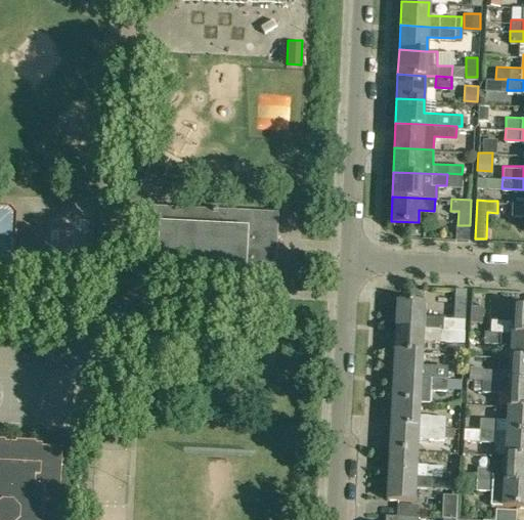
[(523,203),(511,203),(511,214),(523,214),(523,203)]
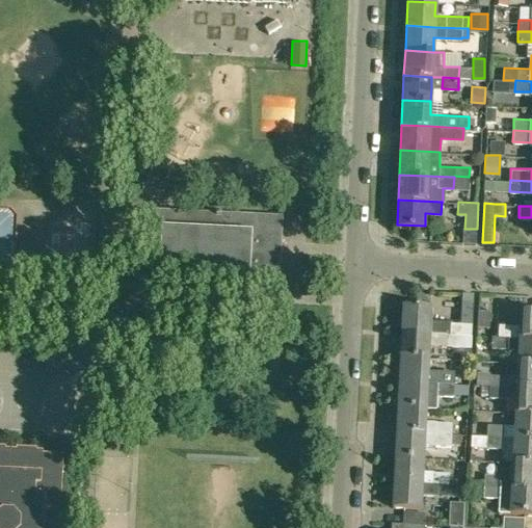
[(151,207),(150,226),(160,227),(157,280),(248,284),(249,276),(278,278),(282,214),(176,208),(151,207)]
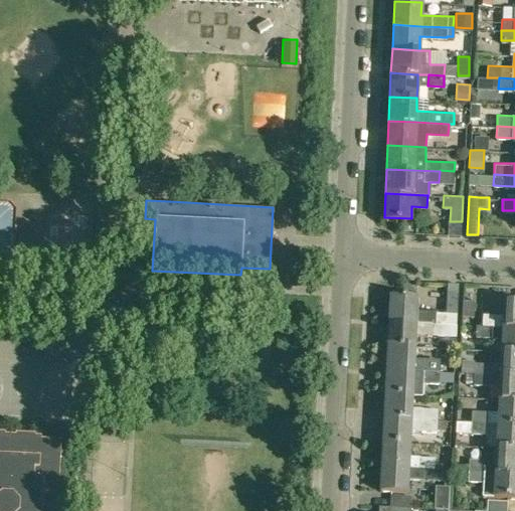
[(448,221),(448,234),(461,235),(462,221),(450,221),(448,221)]
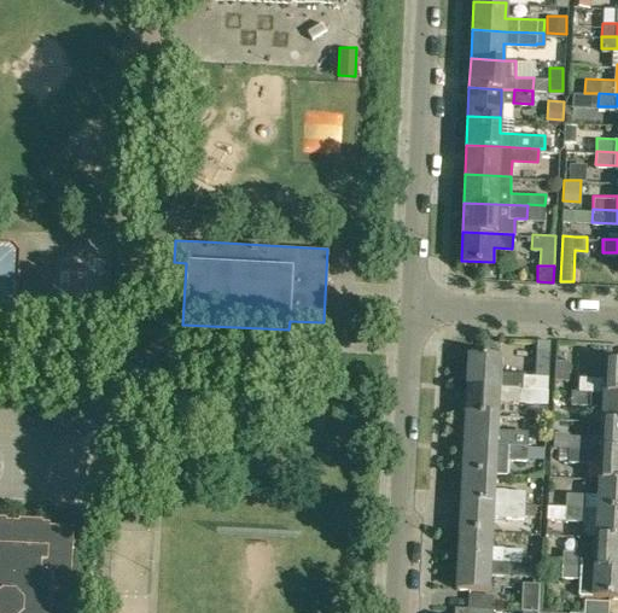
[(468,352),(466,383),(548,386),(551,338),(536,338),(535,373),(523,372),(523,371),(500,369),(500,354),(468,352)]
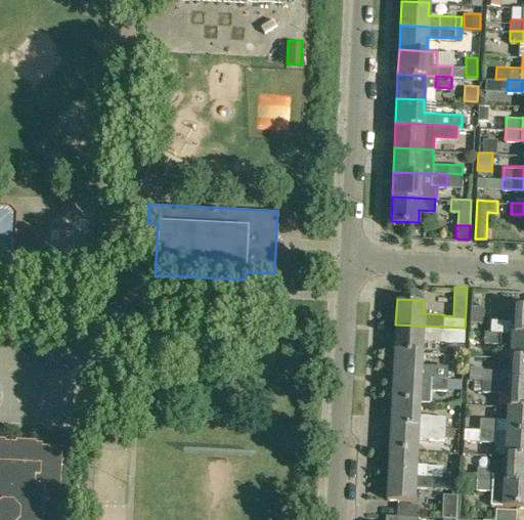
[(482,304),(471,304),(470,319),(481,320),(482,304)]
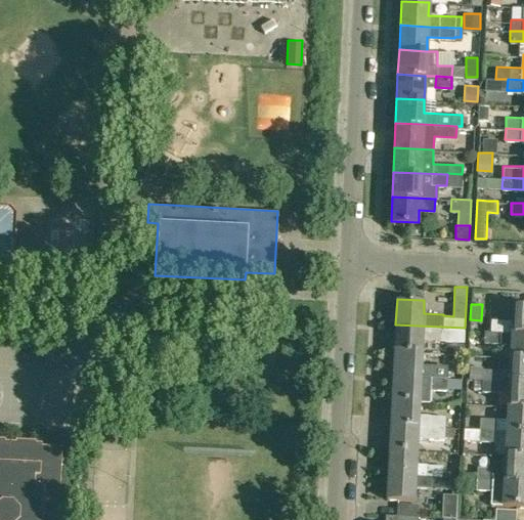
[(491,329),(512,330),(523,330),(523,305),(513,305),(513,318),(491,317),(491,329)]
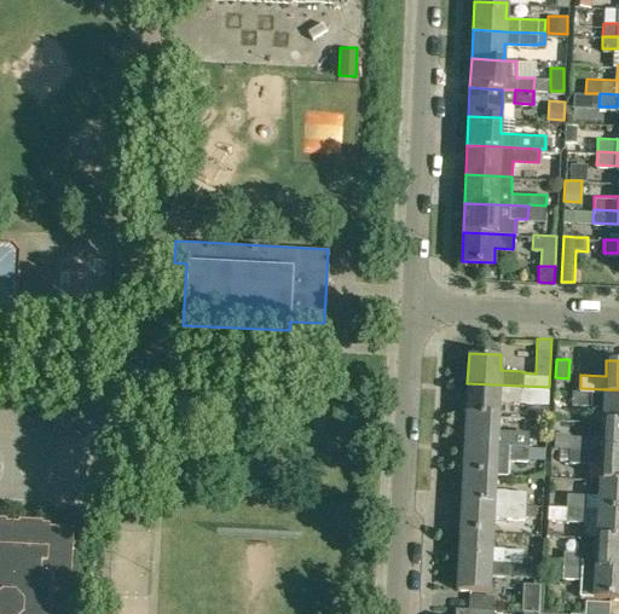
[(533,416),(537,416),(548,417),(549,387),(467,383),(466,411),(498,413),(499,399),(534,400),(533,416)]
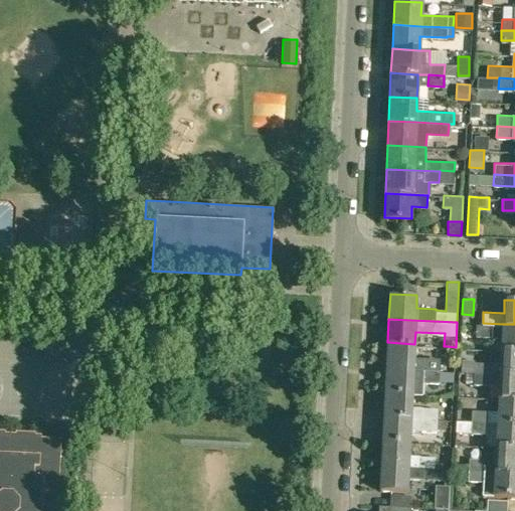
[(514,324),(503,324),(483,323),(476,323),(476,336),(502,337),(502,348),(514,349),(514,324)]
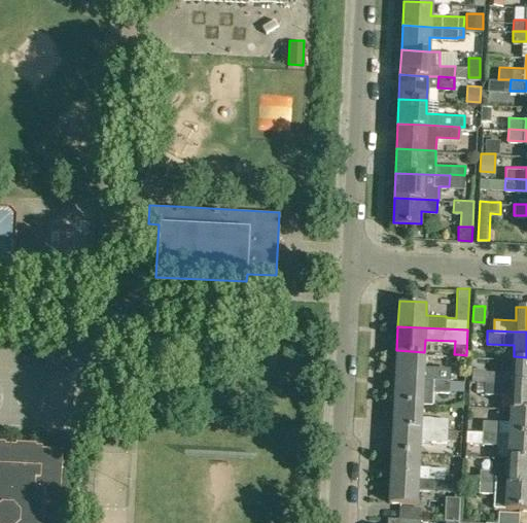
[(423,367),(424,352),(396,350),(395,376),(449,378),(457,379),(457,370),(450,370),(450,368),(423,367)]
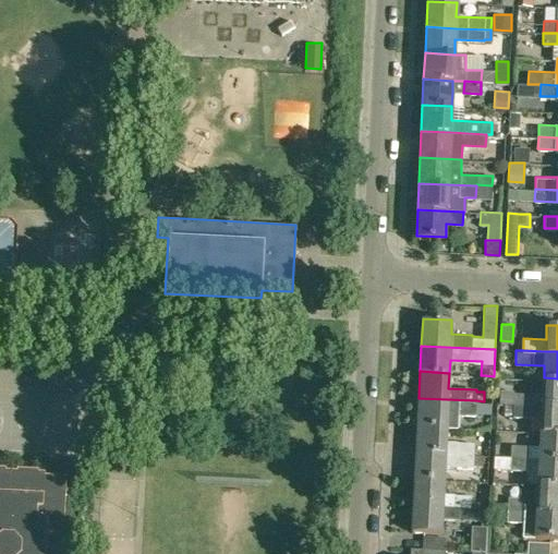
[(557,405),(557,378),(544,377),(543,394),(513,392),(513,393),(498,393),(498,401),(504,402),(557,405)]
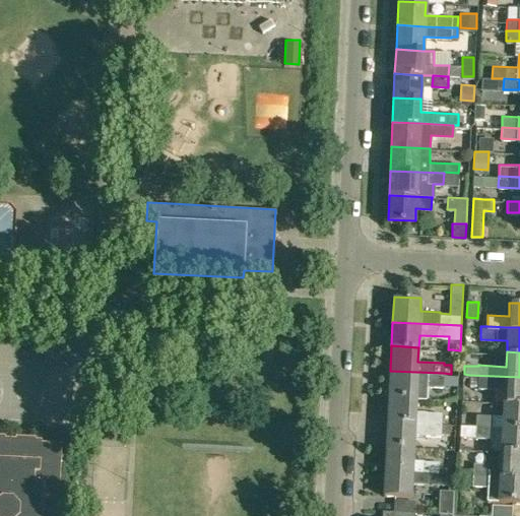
[(390,371),(389,394),(416,395),(427,396),(427,384),(443,385),(443,373),(390,371)]
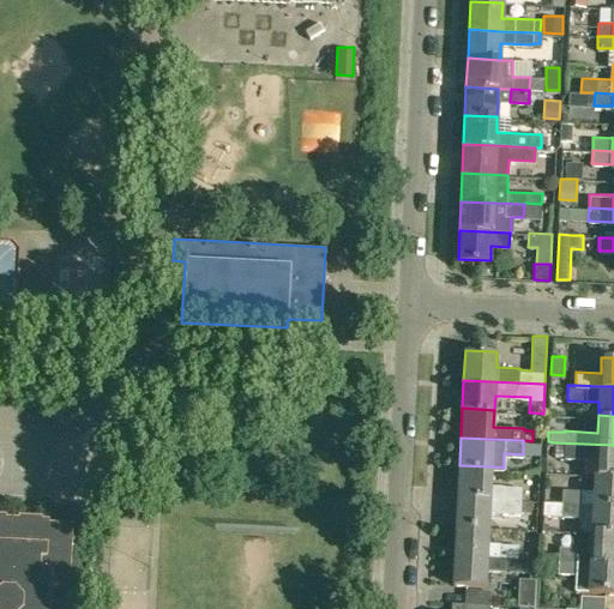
[(595,472),(613,474),(613,445),(554,442),(554,454),(564,454),(564,457),(596,458),(595,472)]
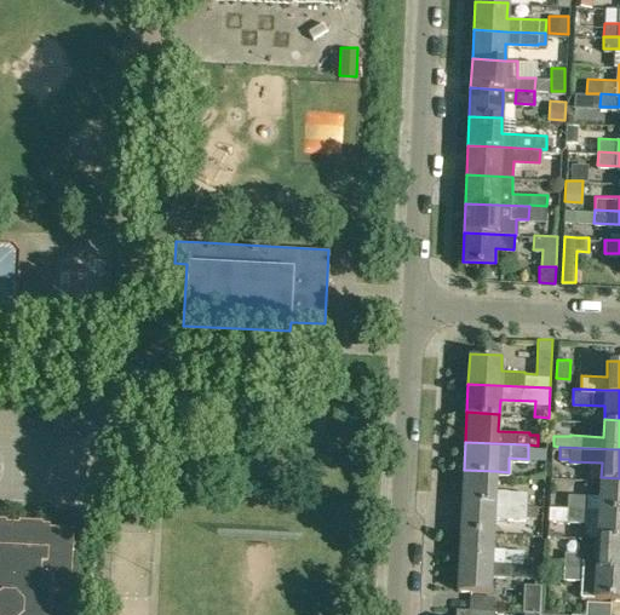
[(495,489),(497,471),(464,470),(461,499),(526,503),(527,492),(495,489)]
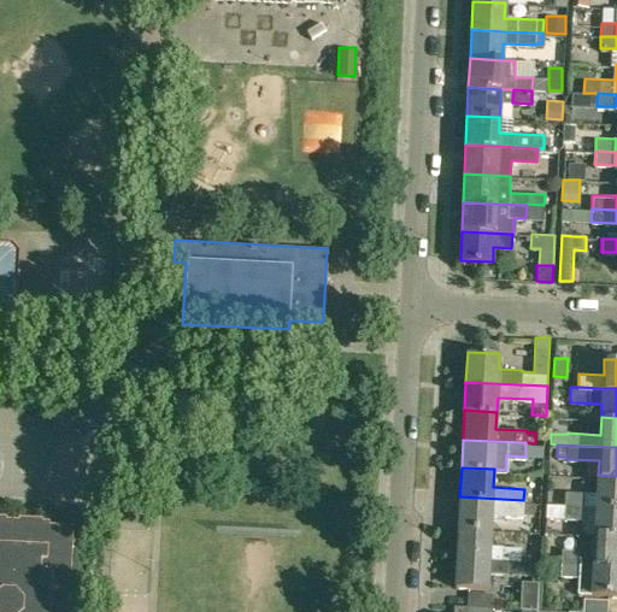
[(598,493),(597,504),(616,505),(616,476),(598,475),(598,493)]
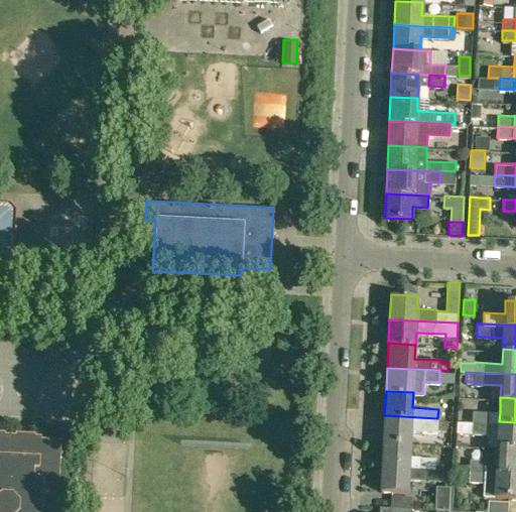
[(488,421),(488,412),(472,411),(472,420),(488,421)]
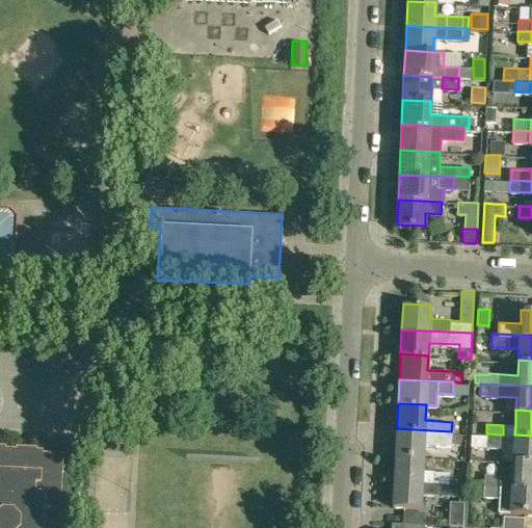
[(451,431),(396,428),(395,453),(423,455),(424,444),(451,445),(451,443),(460,443),(461,432),(451,431)]
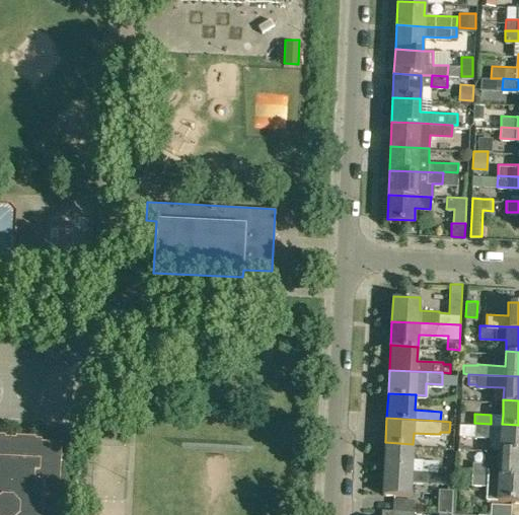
[(474,423),(460,423),(459,423),(458,435),(460,435),(490,436),(491,424),(474,423)]
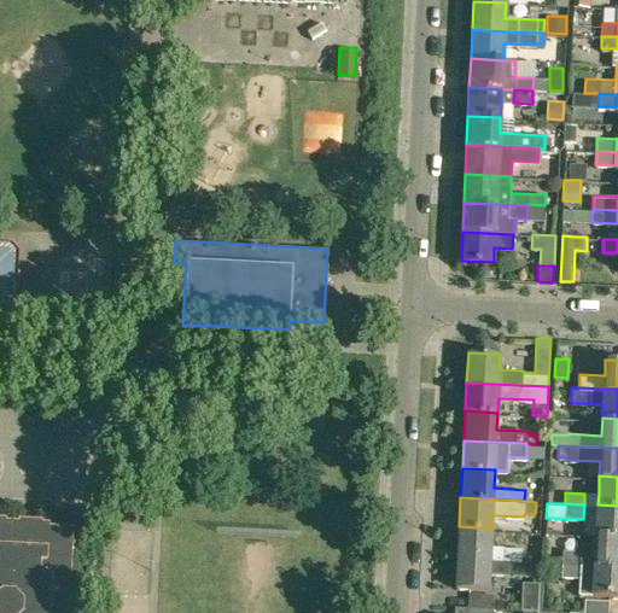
[(617,535),(617,506),(598,505),(596,533),(617,535)]
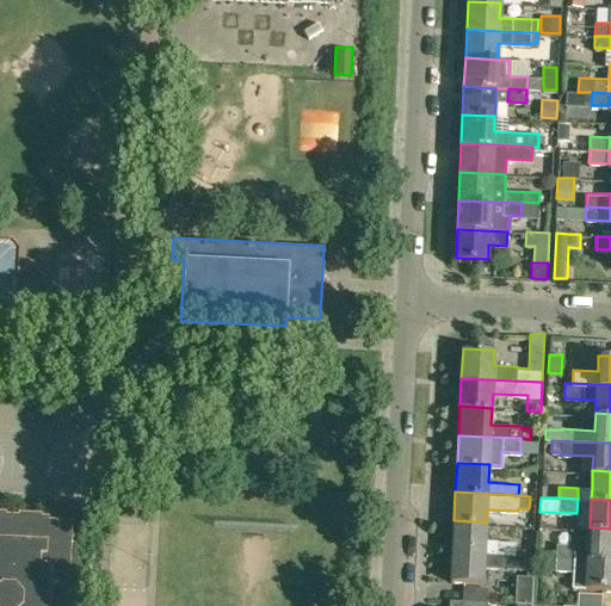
[(75,605),(78,564),(72,564),(74,520),(50,519),(50,515),(0,512),(0,605),(75,605)]
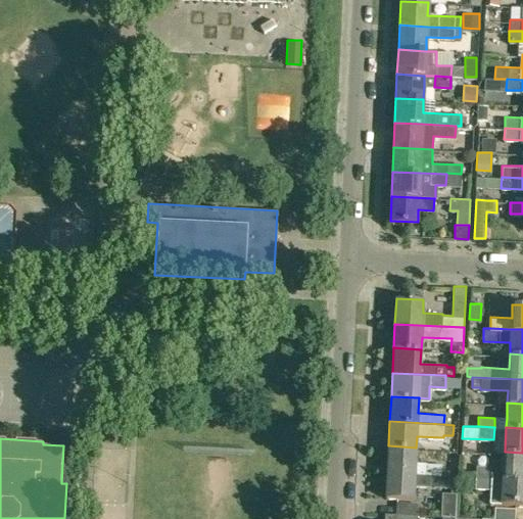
[(415,462),(416,447),(388,445),(387,470),(415,472),(448,474),(449,468),(441,468),(441,463),(415,462)]
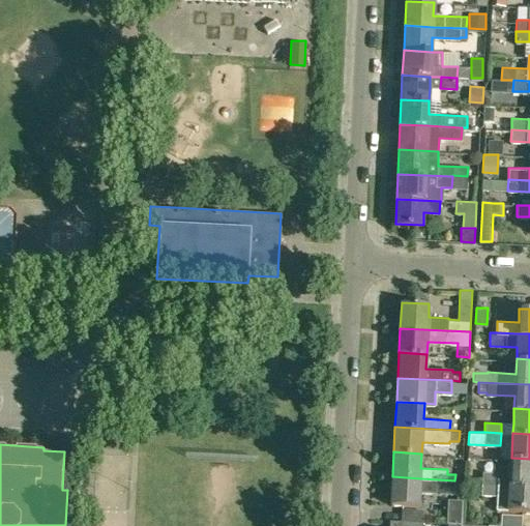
[(529,484),(529,459),(511,458),(500,458),(499,472),(483,471),(482,481),(529,484)]
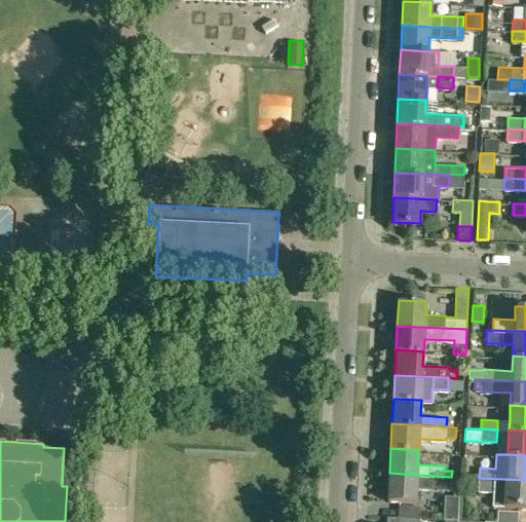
[(451,477),(417,475),(389,473),(387,498),(416,499),(416,487),(453,489),(453,495),(458,495),(459,477),(451,477)]
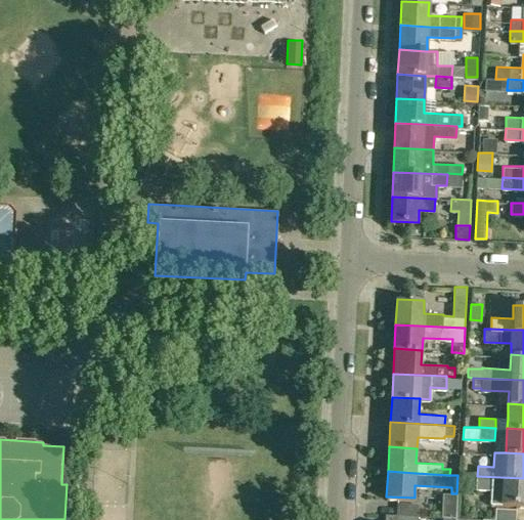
[(491,502),(503,503),(523,503),(523,478),(477,476),(477,487),(492,487),(491,502)]
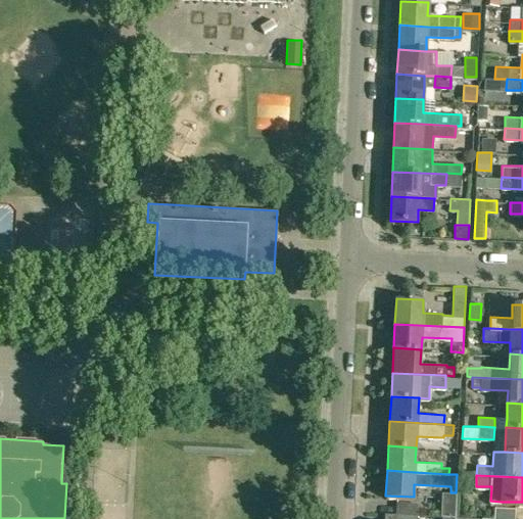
[(396,501),(395,513),(417,514),(418,502),(396,501)]
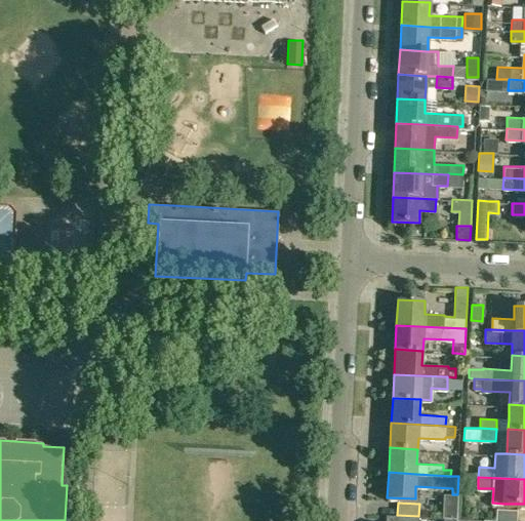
[(496,519),(517,520),(518,508),(497,507),(496,519)]
